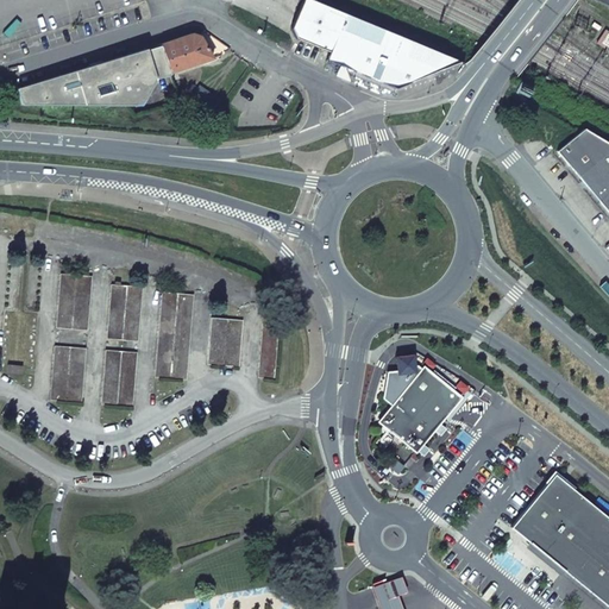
[(349,56),(356,70),(396,87),(459,62),(308,0),(302,0),(292,30),(296,38),(339,56),(343,54),(349,56)]
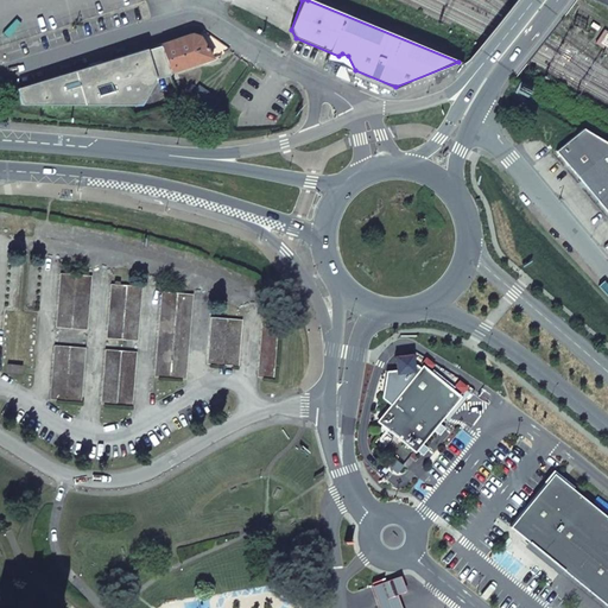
[(397,26),(412,32),(415,24),(399,19),(397,26)]
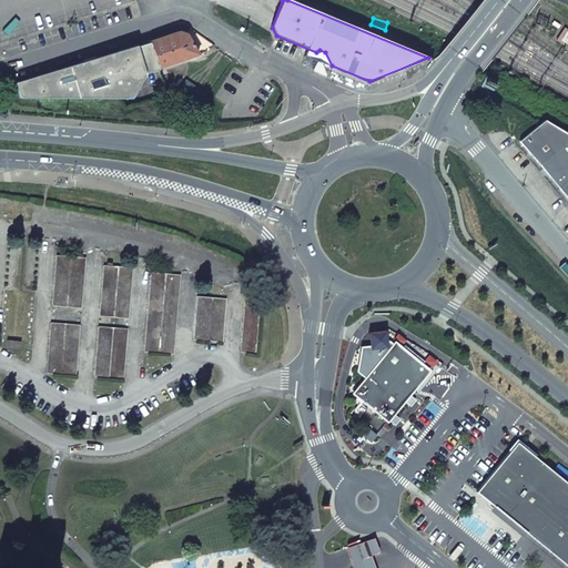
[(557,41),(567,48),(567,30),(565,29),(557,41)]
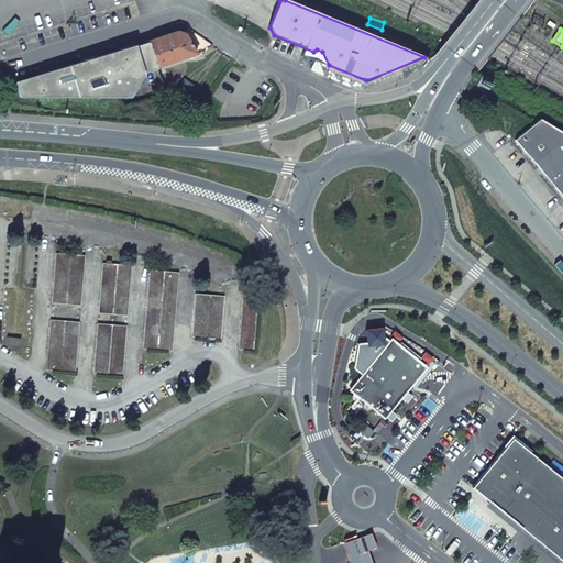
[(157,68),(192,56),(185,34),(177,32),(147,42),(157,68)]
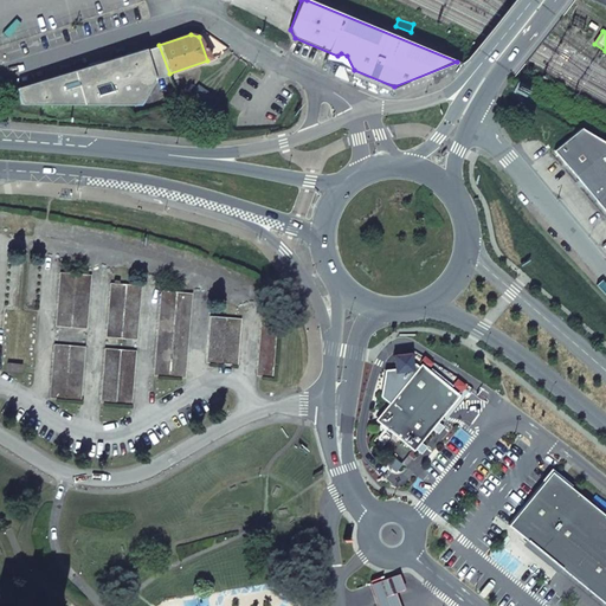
[(159,45),(18,89),(20,98),(19,98),(21,105),(140,105),(153,79),(169,76),(169,73),(159,45)]
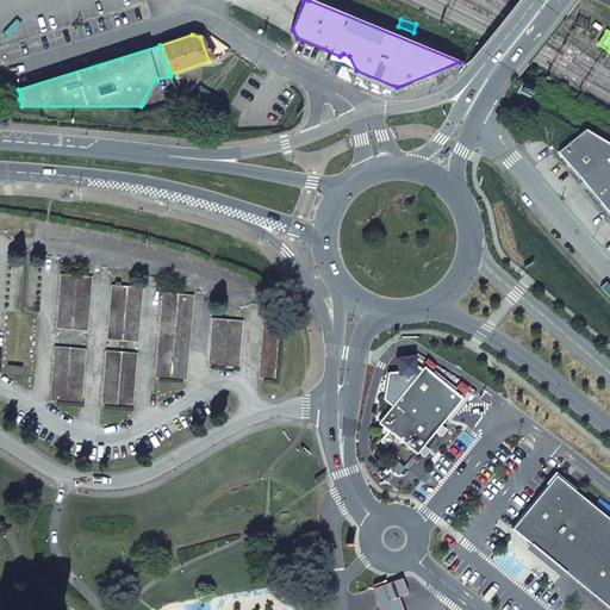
[(609,203),(609,135),(595,125),(566,148),(609,203)]
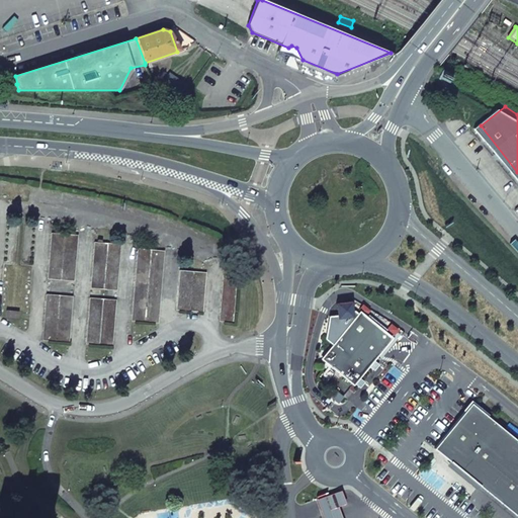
[(48,279),(61,280),(65,234),(52,233),(48,279)]
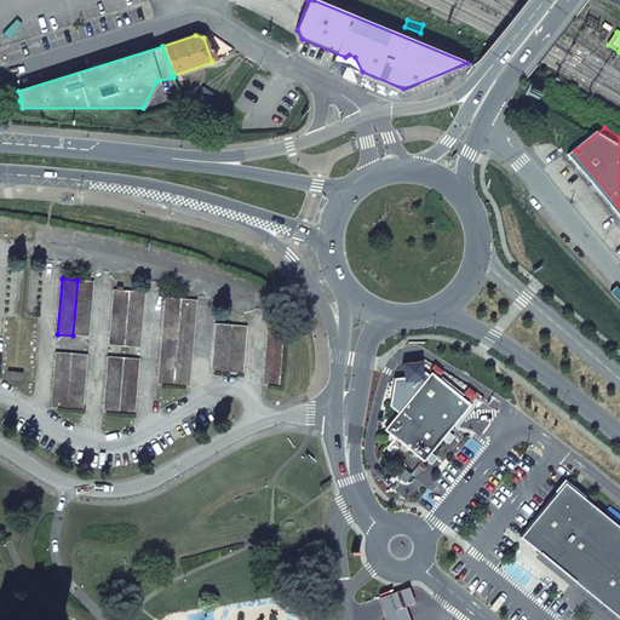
[(89,337),(93,281),(78,280),(73,336),(89,337)]
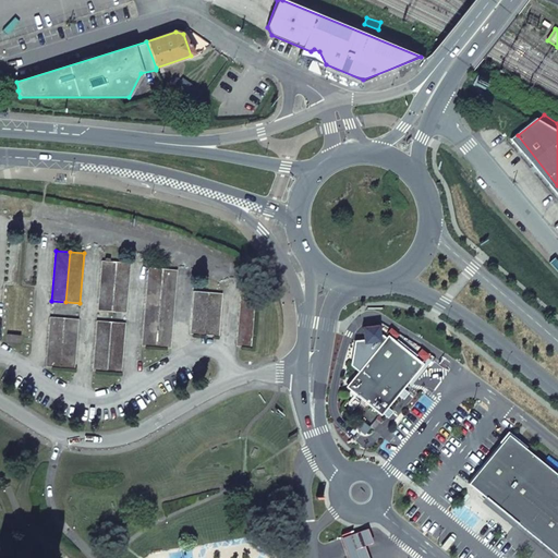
[(97,311),(111,312),(116,262),(101,261),(97,311)]
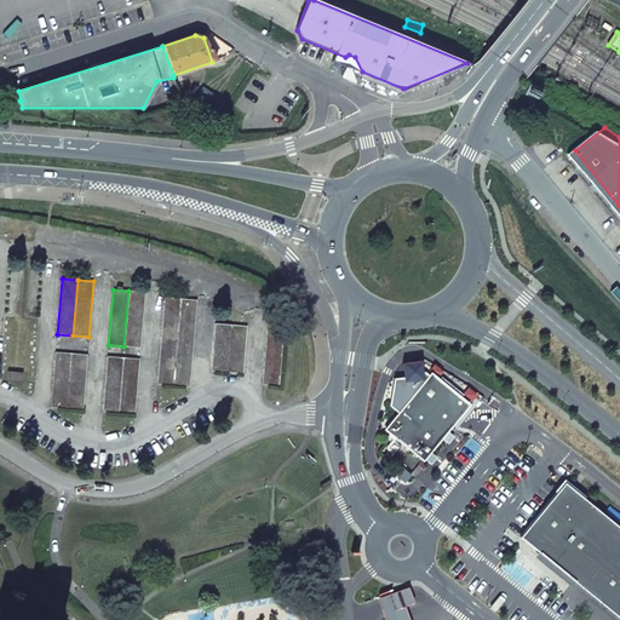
[(141,348),(145,292),(128,291),(124,346),(141,348)]
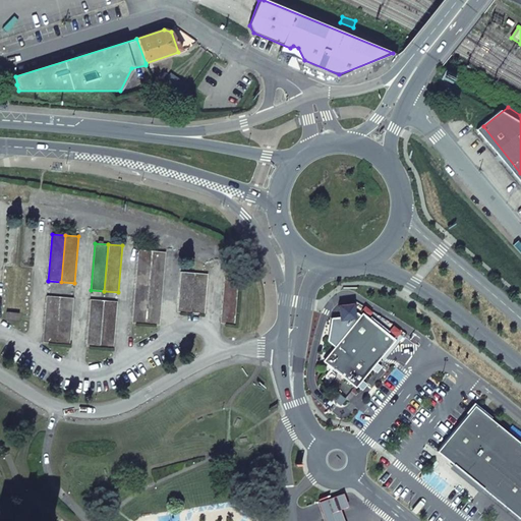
[(132,323),(146,324),(152,251),(138,250),(132,323)]
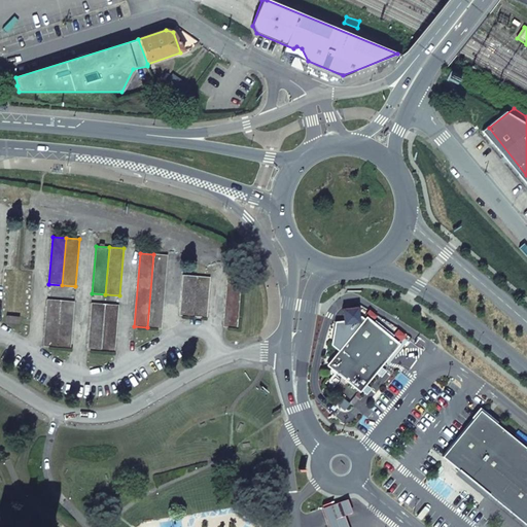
[(161,328),(167,255),(153,254),(147,327),(161,328)]
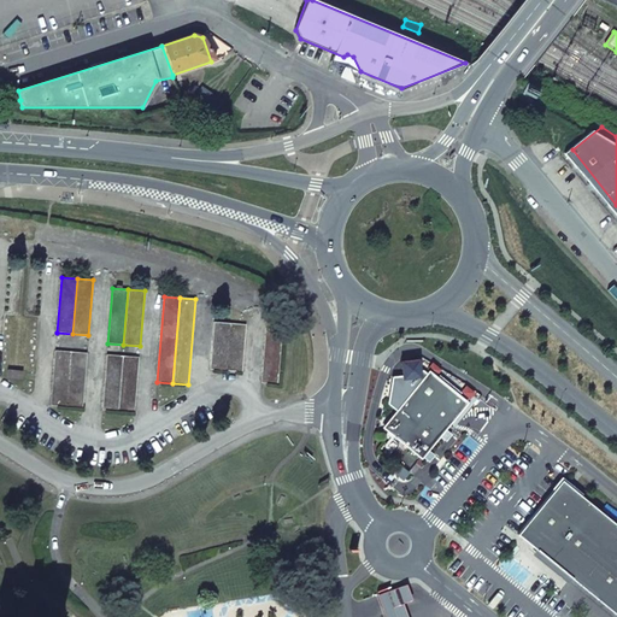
[(277,383),(283,313),(268,311),(262,382),(277,383)]
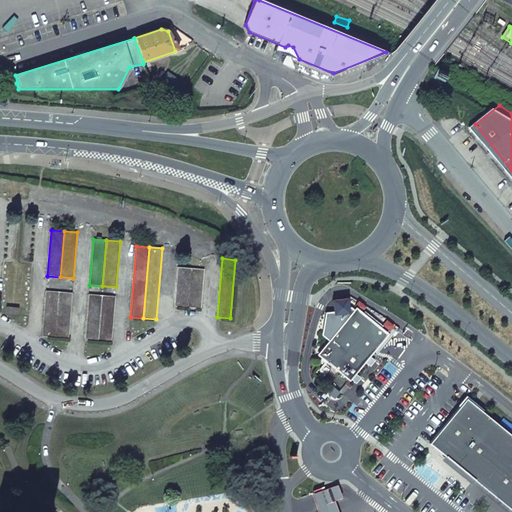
[(174,307),(187,308),(191,268),(177,267),(174,307)]
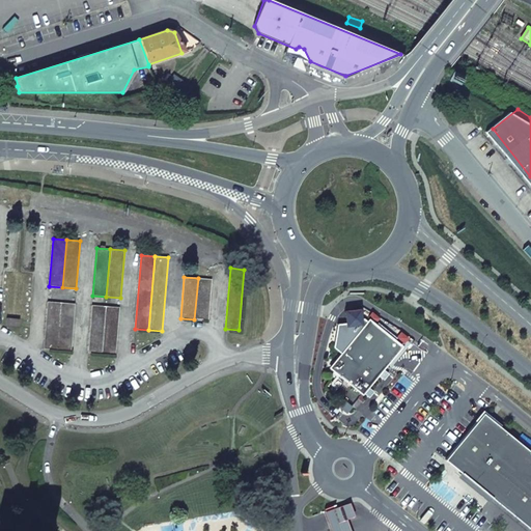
[(208,320),(212,279),(198,278),(194,319),(208,320)]
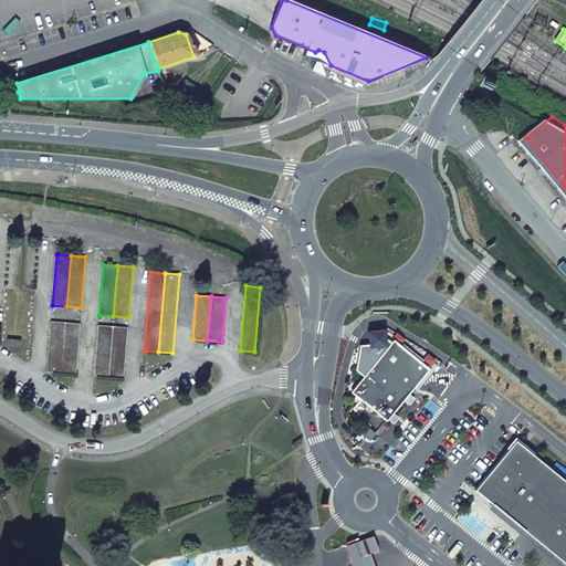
[(46,373),(61,374),(65,323),(51,322),(46,373)]
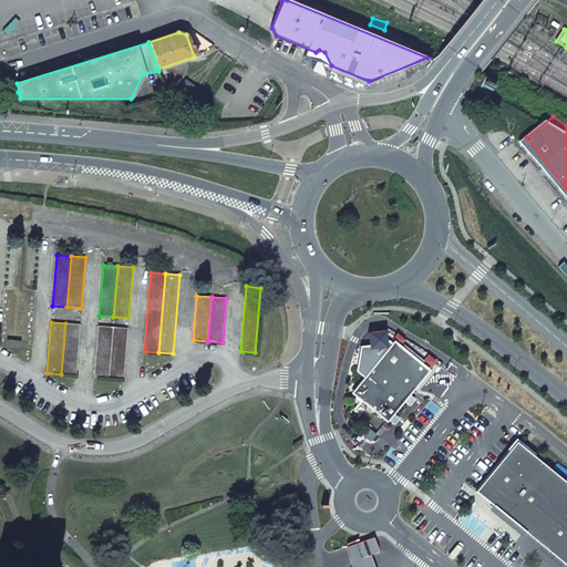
[(75,375),(80,325),(65,323),(61,374),(75,375)]
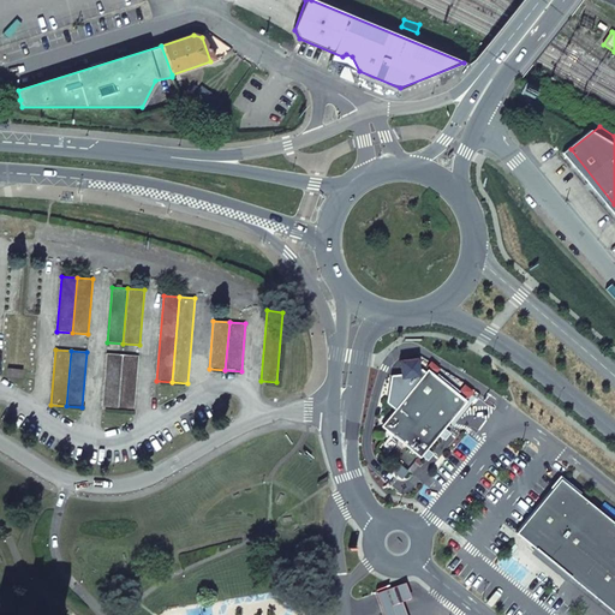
[(102,408),(118,411),(121,356),(107,353),(102,408)]
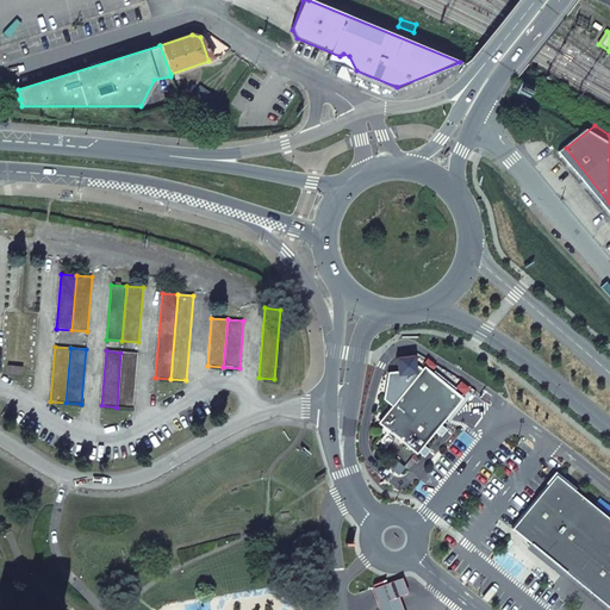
[(132,409),(137,354),(120,353),(117,408),(132,409)]
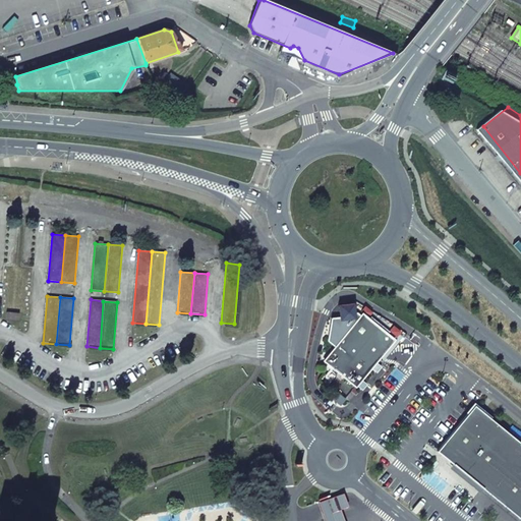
[(337,347),(327,360),(358,387),(358,386),(363,380),(373,367),(378,362),(396,340),(364,314),(363,315),(359,312),(356,303),(341,305),(342,317),(334,319),(330,341),(337,347)]
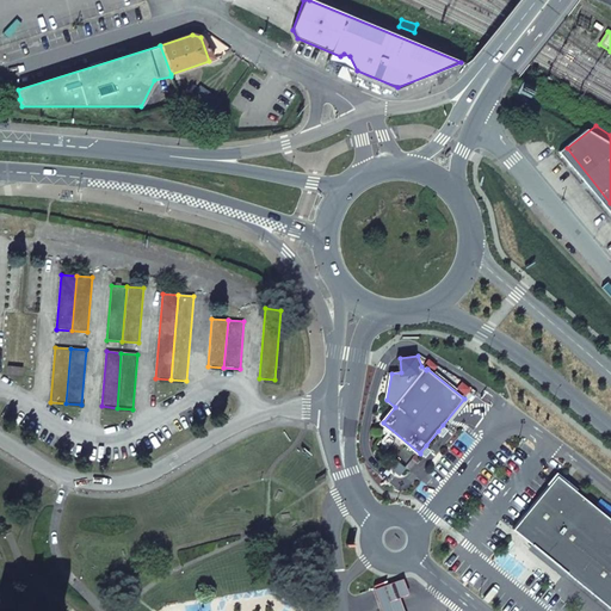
[(443,434),(448,429),(443,425),(438,431),(443,434)]
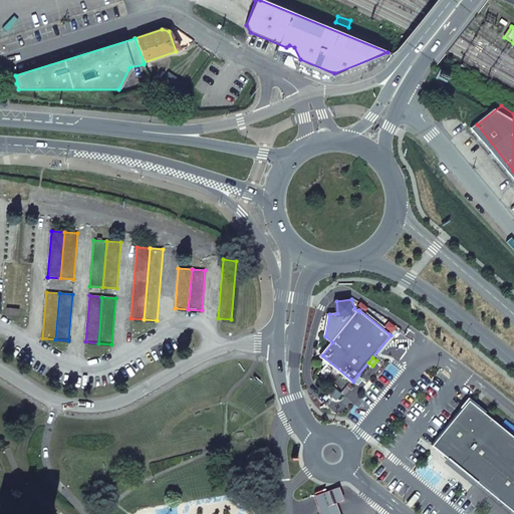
[(358,383),(362,377),(358,374),(353,380),(358,383)]
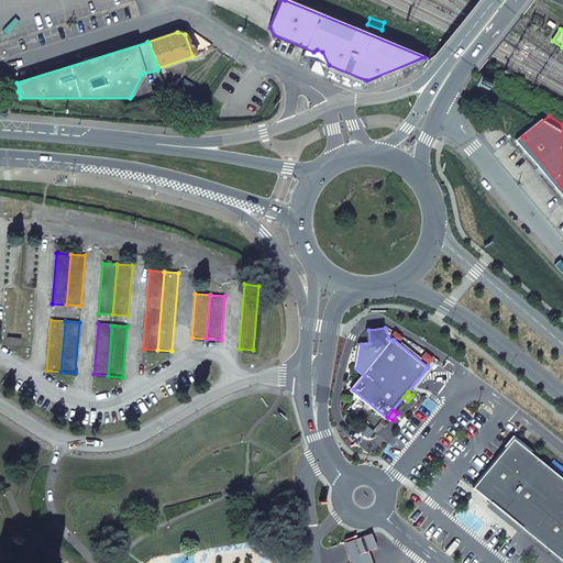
[(562,562),(562,478),(512,438),(472,488),(562,562)]
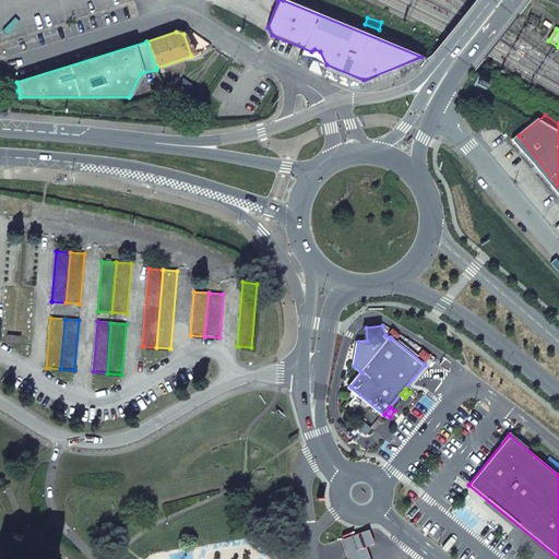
[(371,528),(344,538),(351,558),(371,558),(368,546),(377,544),(371,528)]
